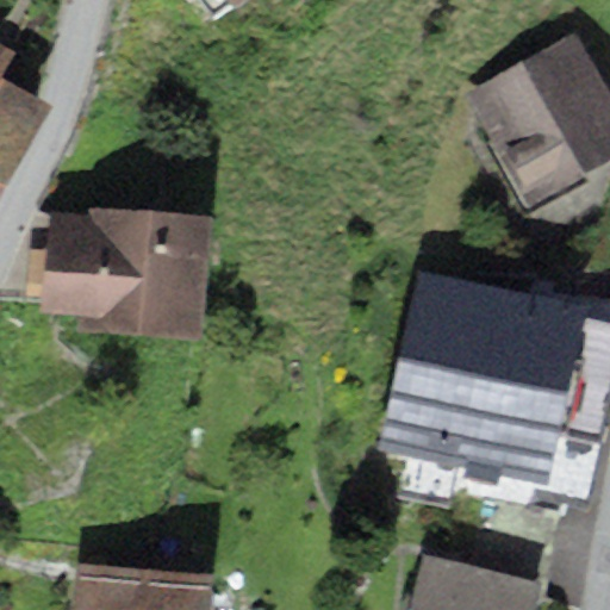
[(226,0),(235,11),(250,0),(226,0)]
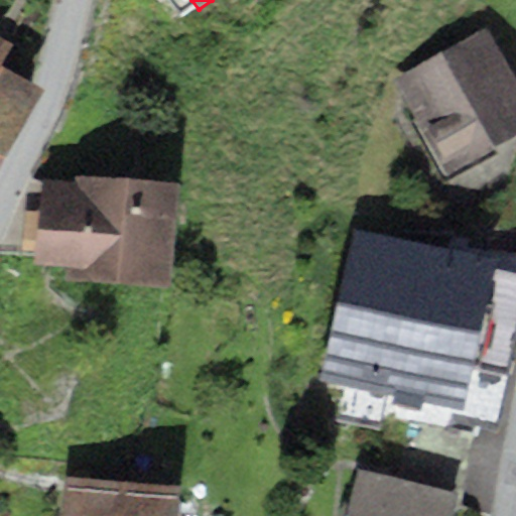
[(515,77),(489,26),(394,78),(445,172),(515,134),(515,77)]
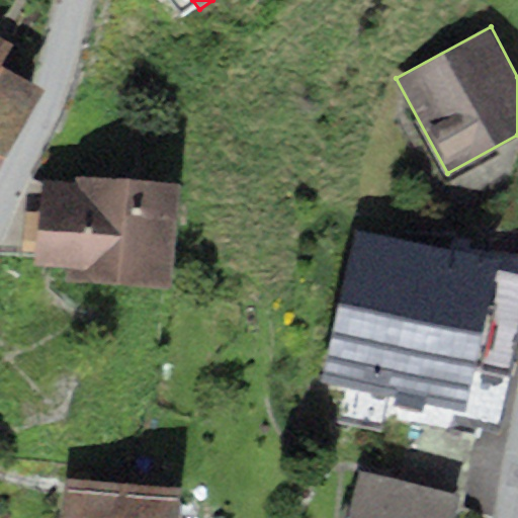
[(0,56),(4,49),(0,47),(0,135),(26,86),(0,72),(0,56)]
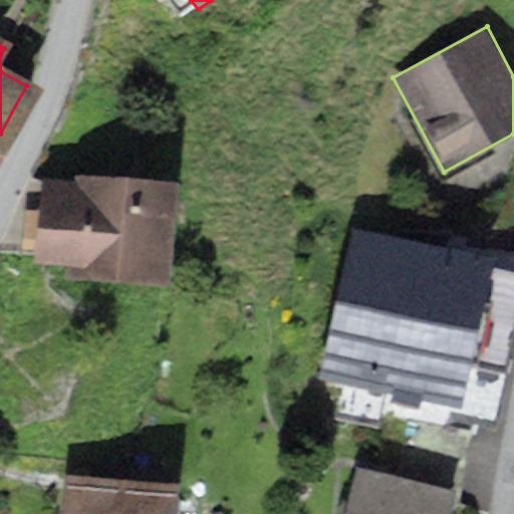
[(72,180),(42,177),(35,263),(69,266),(68,276),(169,284),(177,183),(73,174),(72,180)]
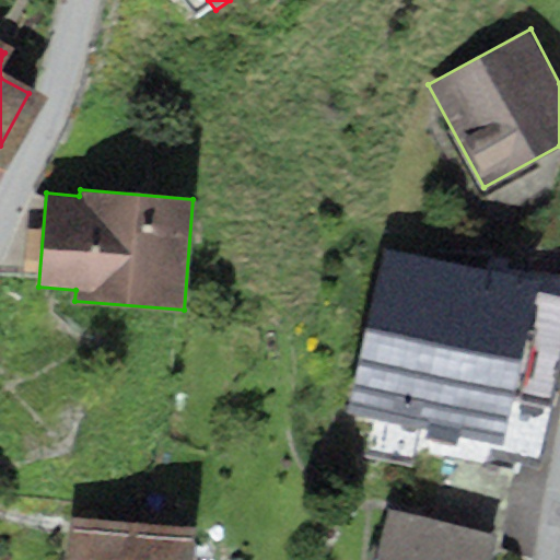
[(533,280),(383,251),(351,411),(500,441),(533,280)]
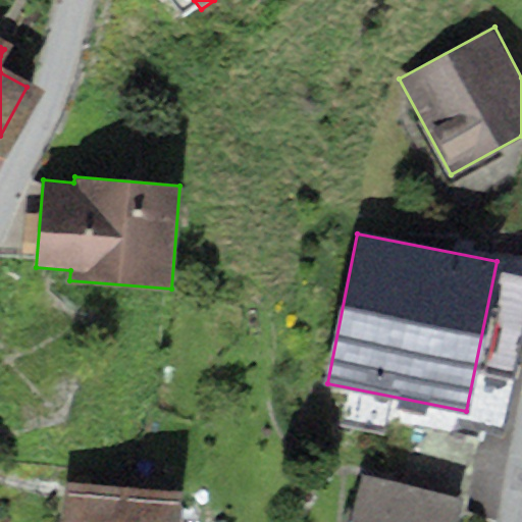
[(456,521),(462,499),(362,474),(350,521),(456,521)]
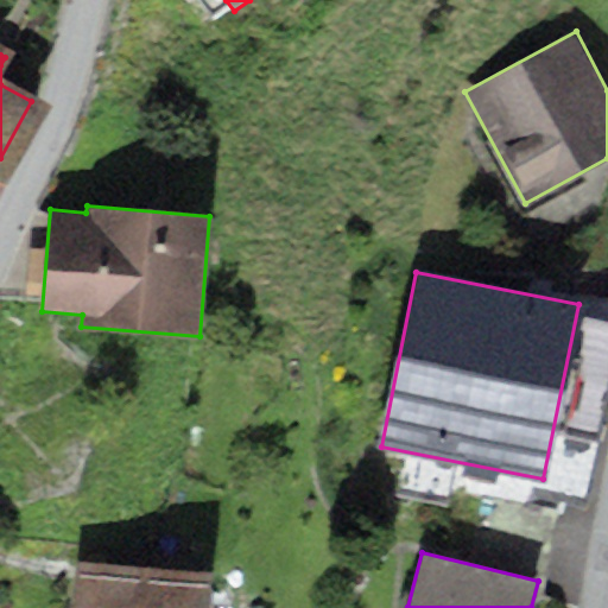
[(207,607),(210,571),(77,563),(74,607),(207,607)]
